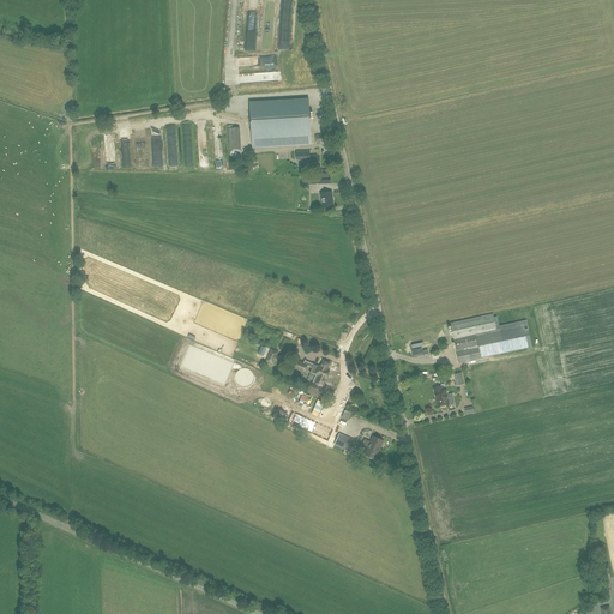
[(312,145),(309,100),(250,103),(253,149),(312,145)]
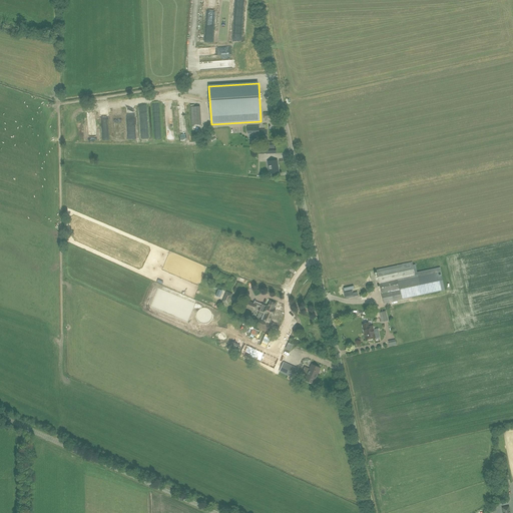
[(264,120),(269,120),(268,118),(275,117),(274,111),(264,113),(264,120)]
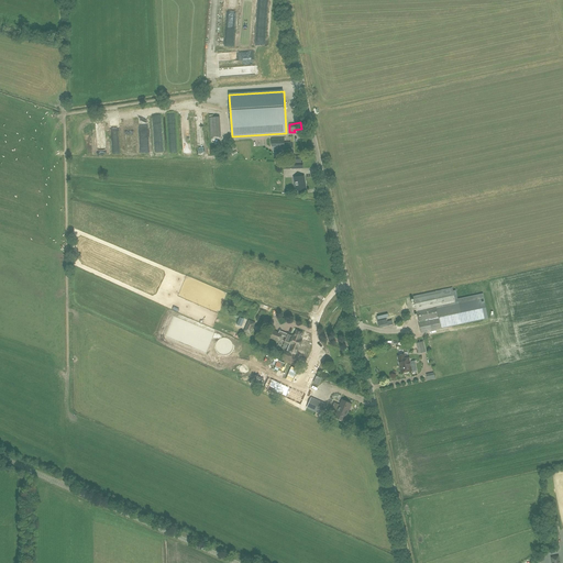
[(284,142),(284,139),(272,139),(272,147),(277,147),(277,154),(294,154),(293,142),(284,142)]
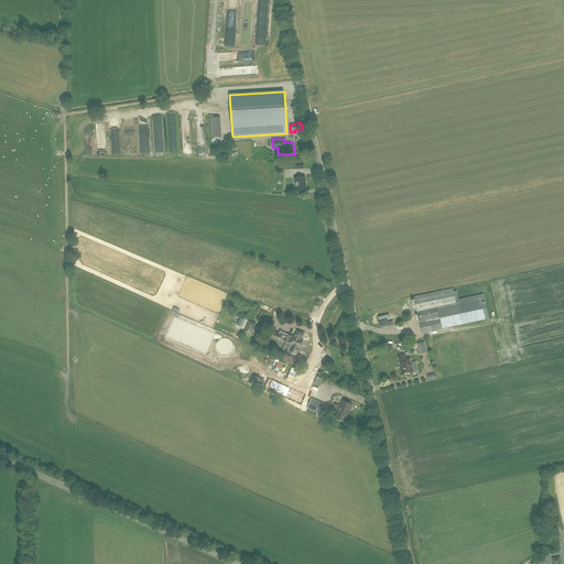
[(296,191),(306,190),(304,176),(294,177),(296,191)]
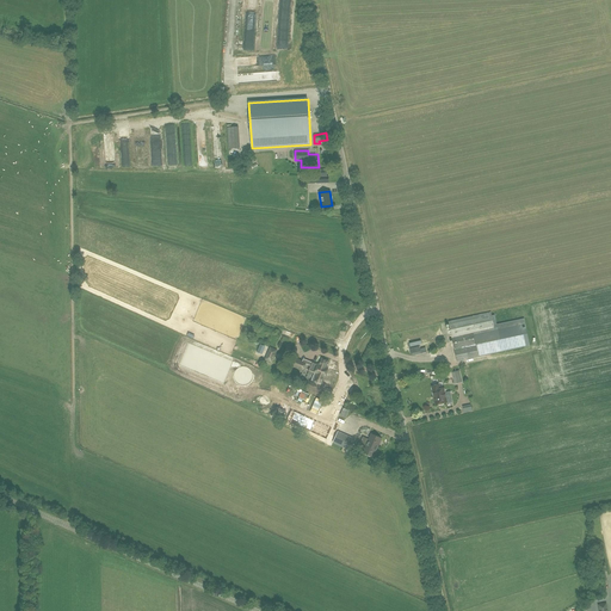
[(530,346),(524,319),(494,325),(491,313),(449,322),(457,362),(487,355),(530,346)]
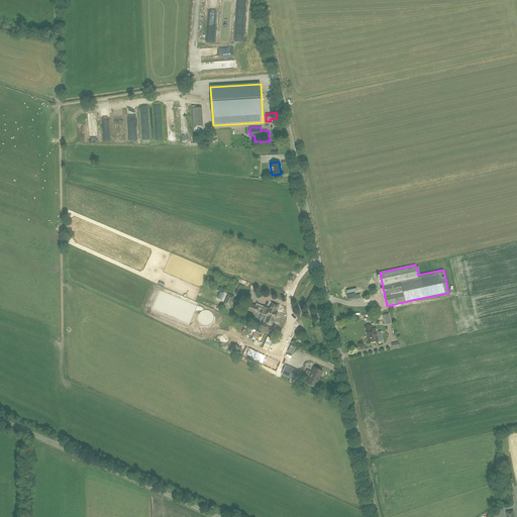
[(269,309),(264,307),(262,313),(267,315),(269,316),(266,323),(271,325),(274,318),(275,319),(277,312),(276,311),(278,306),(273,304),(270,309),(269,309)]
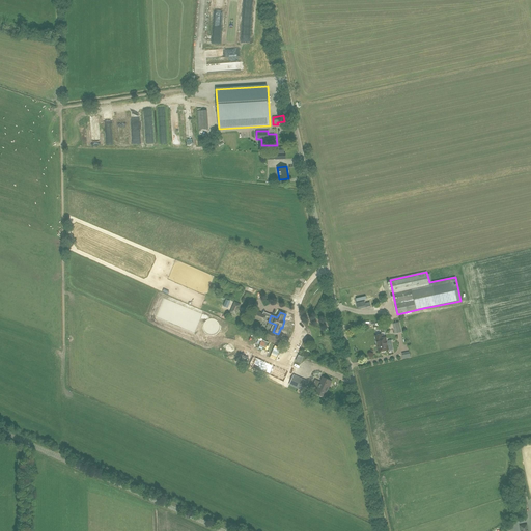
[(395,333),(401,332),(399,323),(393,324),(395,333)]
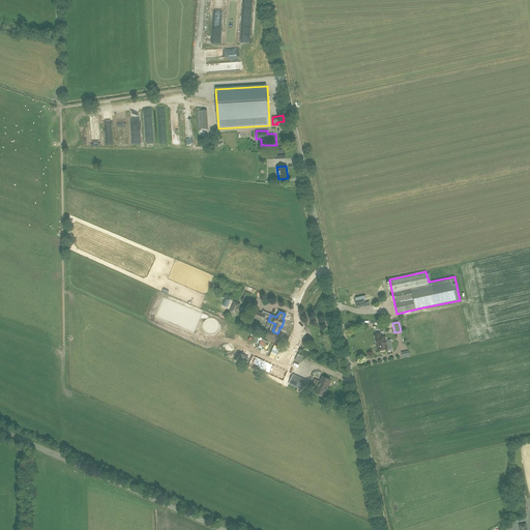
[(382,337),(381,333),(375,334),(378,351),(387,349),(385,336),(382,337)]
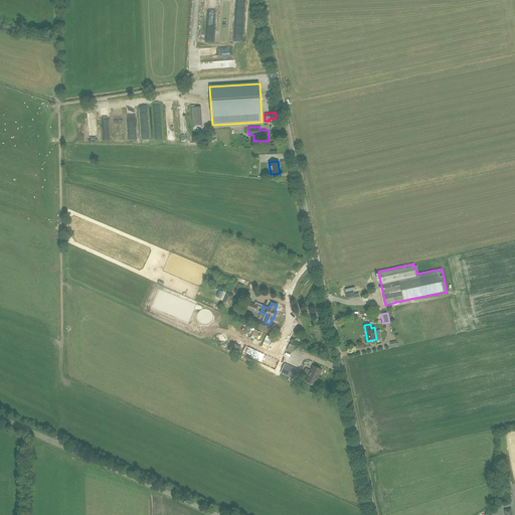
[(293,341),(295,336),(286,333),(285,336),(288,337),(287,338),(293,341)]
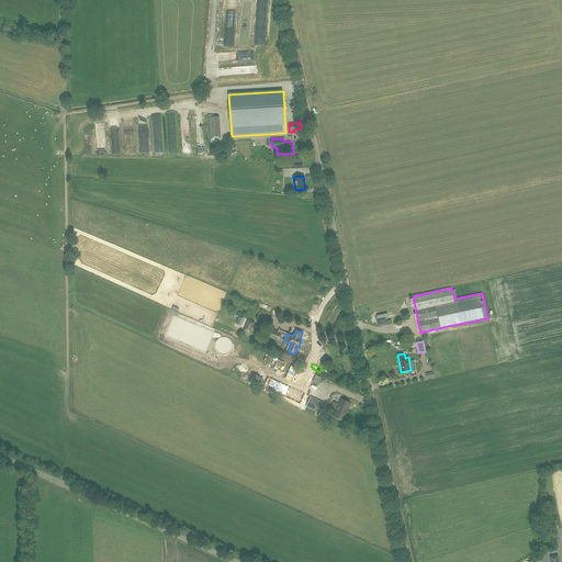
[(304,406),(308,396),(267,378),(261,374),(257,384),(304,406)]
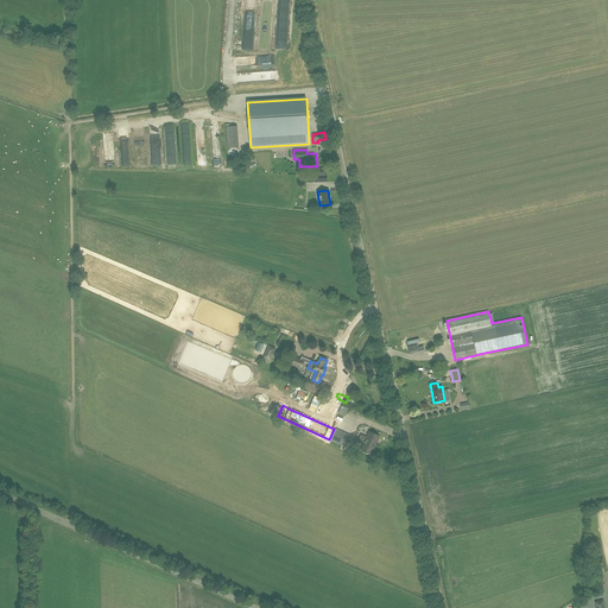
[(348,448),(353,437),(336,430),(331,441),(348,448)]
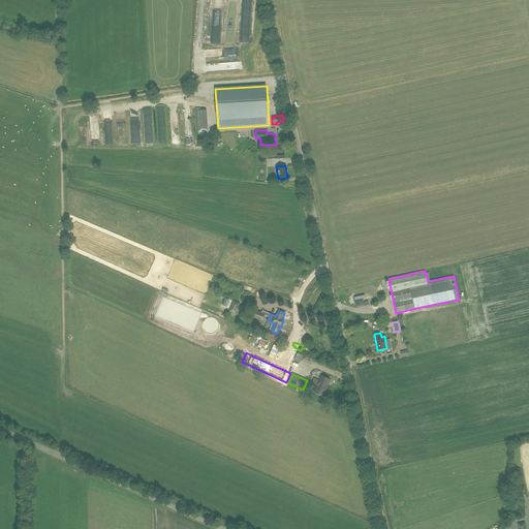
[(323,396),(331,380),(321,375),(319,380),(314,378),(311,384),(316,386),(314,392),(323,396)]
